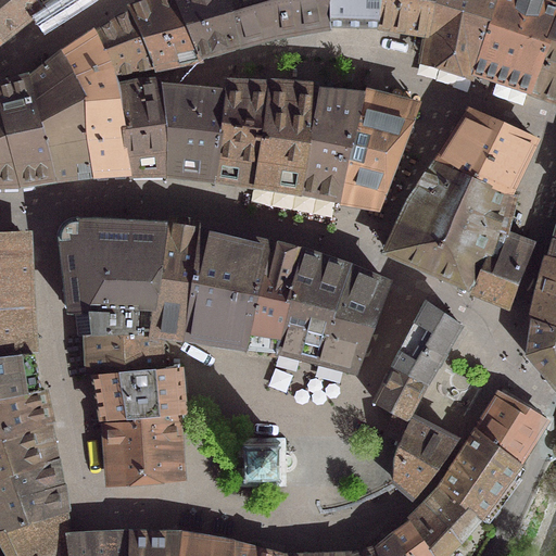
[(0,0),(0,38),(19,24),(40,7),(50,0),(0,0)]
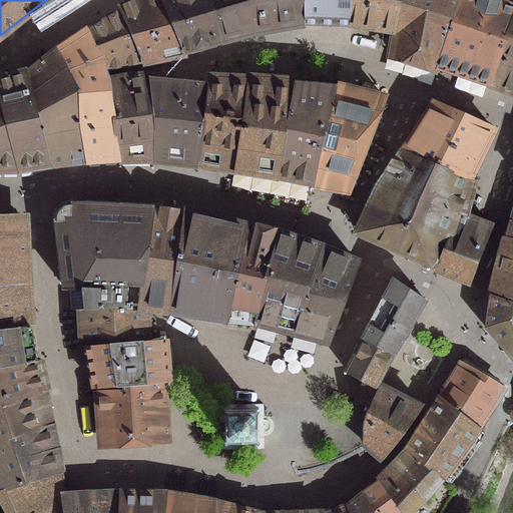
[(126,22),(124,23),(139,60),(170,54),(174,53),(182,52),(160,0),(152,0),(151,1),(149,1),(140,4),(122,10),(126,22)]
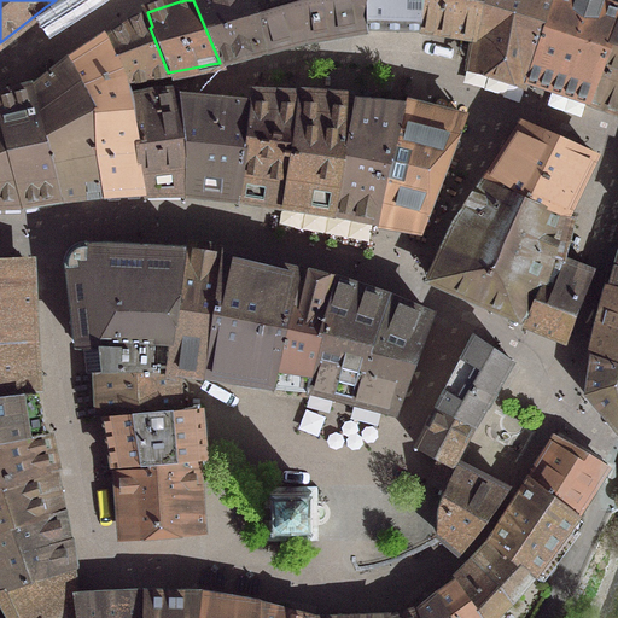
[(193,0),(220,63),(262,51),(250,0),(193,0)]
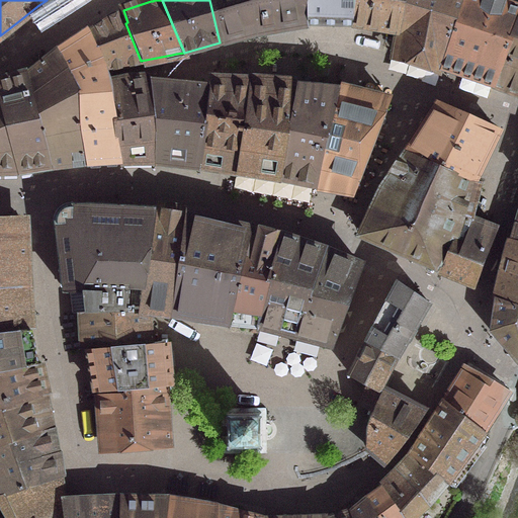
[(209,0),(220,42),(253,30),(300,24),(307,24),(306,0),(209,0)]
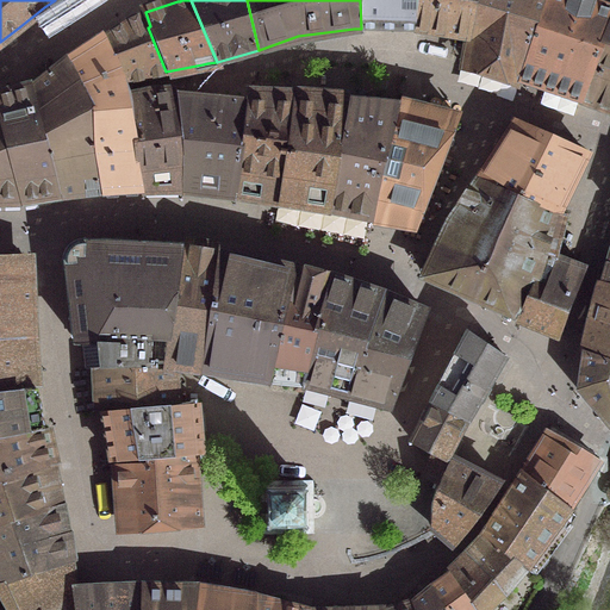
[(412,30),(415,0),(360,0),(361,29),(412,30)]
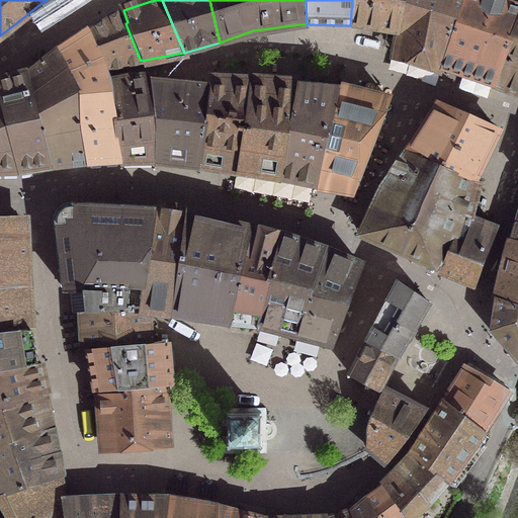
[(384,31),(397,33),(398,33),(404,0),(352,0),(350,25),(384,31)]
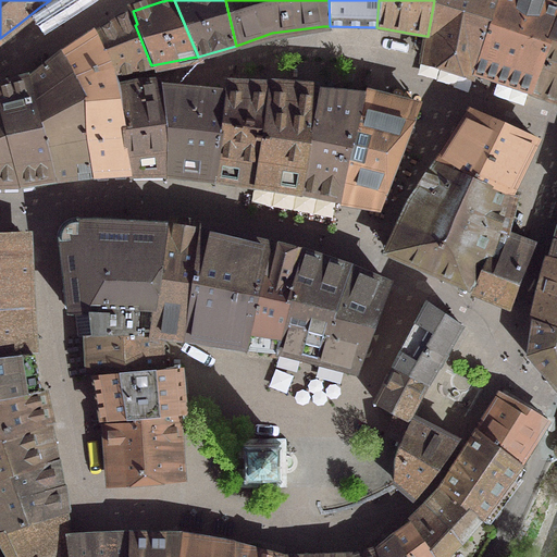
[(426,58),(472,72),(495,0),(434,0),(428,36),(426,36),(425,41),(420,58),(426,60),(426,58)]
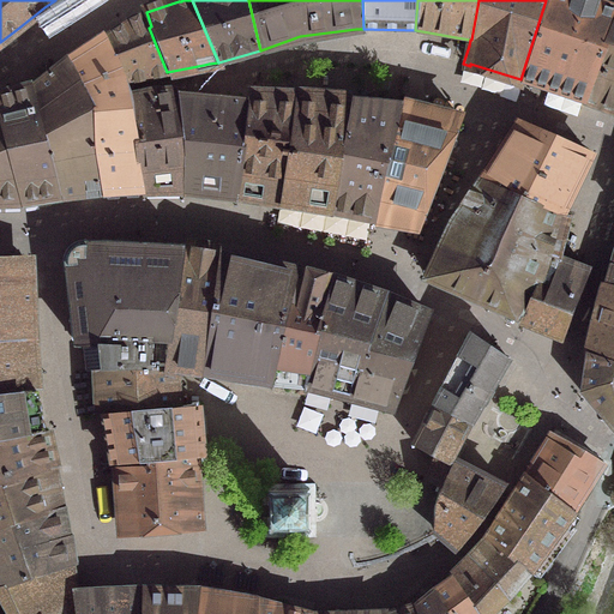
[(613,11),(587,1),(581,0),(546,0),(521,79),(583,101),(613,20),(613,11)]
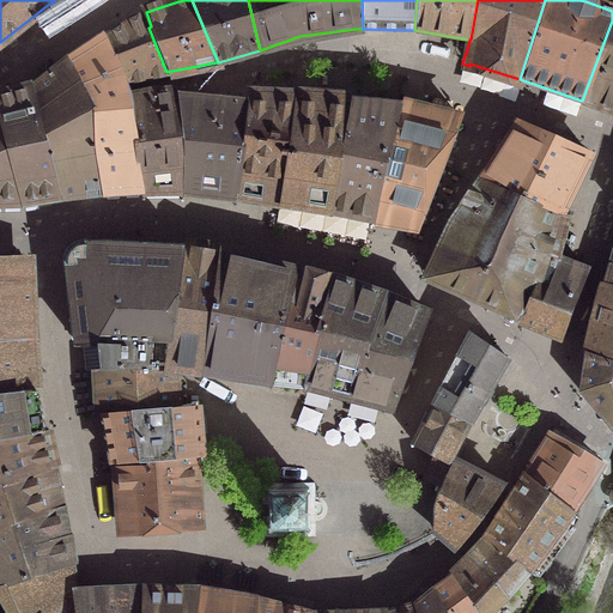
[(123,80),(167,72),(149,28),(151,26),(146,12),(129,20),(116,28),(103,37),(120,82),(123,80)]
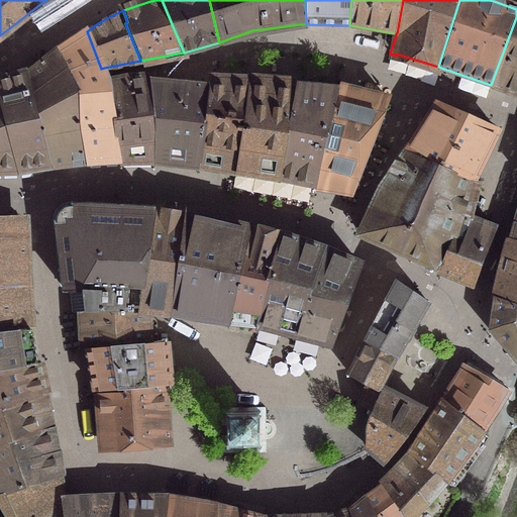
[(516,17),(491,85),(516,94),(516,17)]
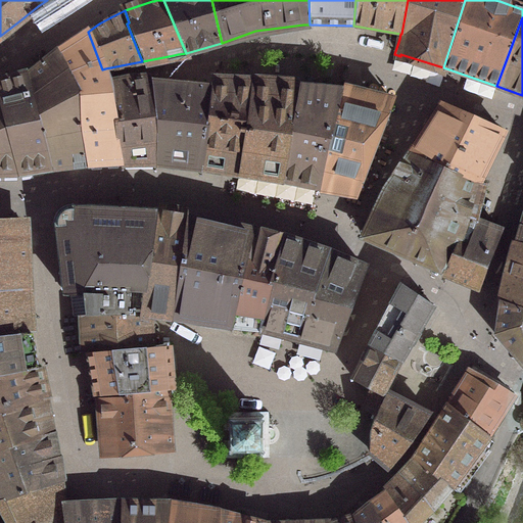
[(58,51),(72,93),(107,82),(109,82),(107,77),(105,68),(102,69),(88,32),(58,51)]
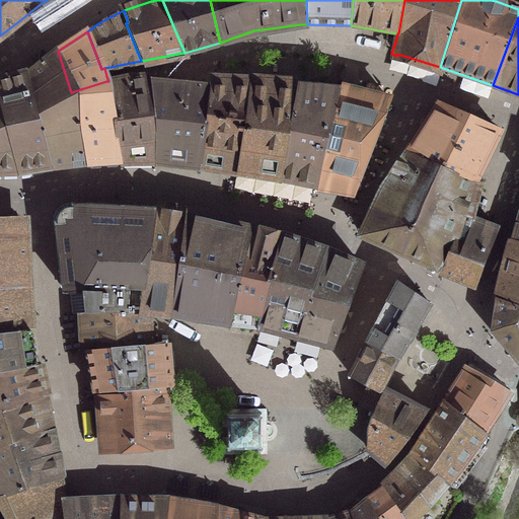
[(104,161),(118,160),(106,86),(107,85),(106,81),(71,92),(58,51),(50,56),(43,61),(38,66),(25,74),(48,166),(67,164),(78,163),(87,162),(104,161)]
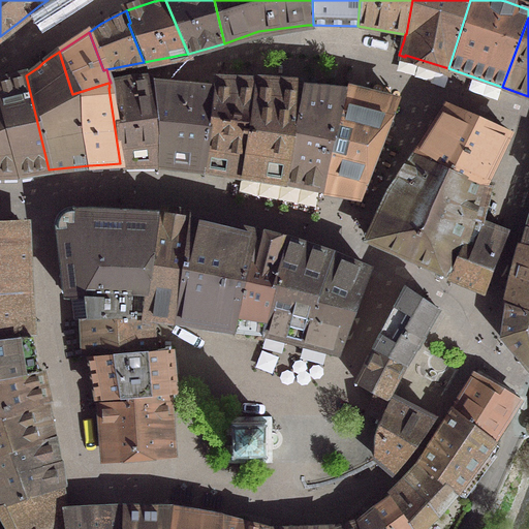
[(0,175),(17,175),(49,169),(26,75),(0,82),(0,175)]
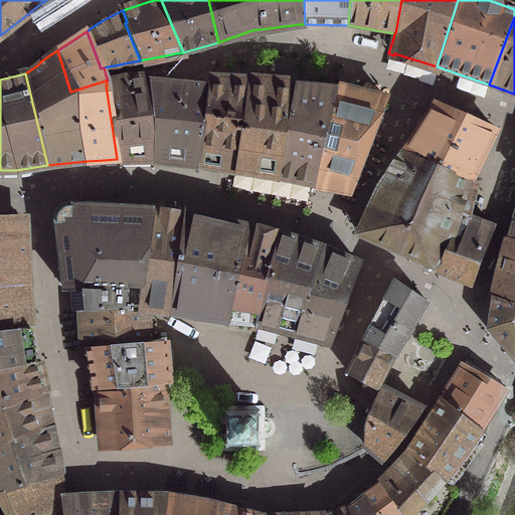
[(123,159),(155,159),(155,144),(155,134),(156,121),(154,110),(150,87),(147,78),(126,80),(116,82),(107,84),(106,86),(117,159),(123,159)]
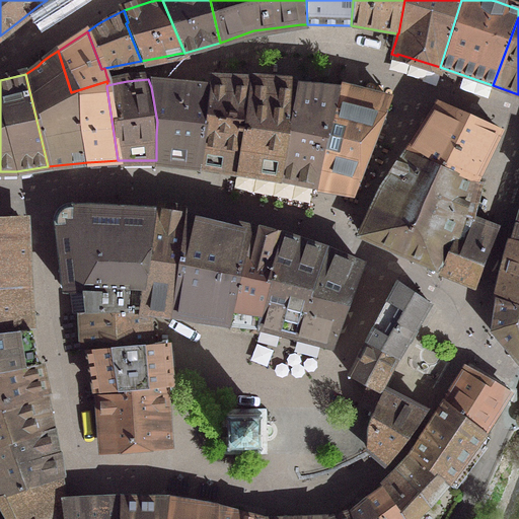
[(167,161),(198,165),(210,81),(208,81),(207,86),(171,82),(148,79),(151,87),(155,110),(157,122),(156,135),(156,145),(156,160),(167,161)]
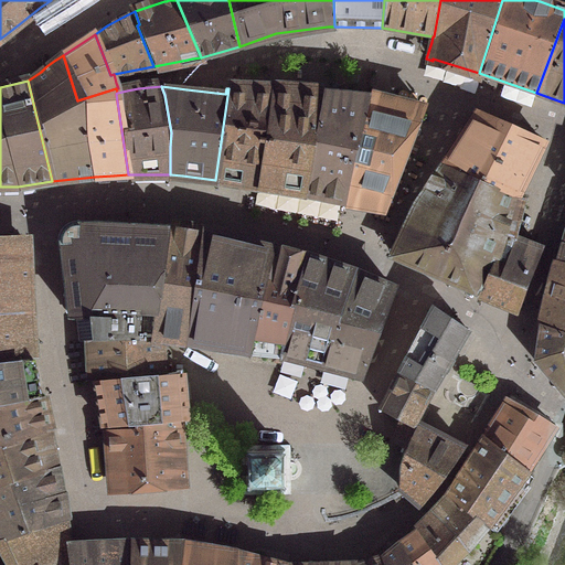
[(257,188),(305,194),(323,93),(228,88),(215,180),(257,188)]
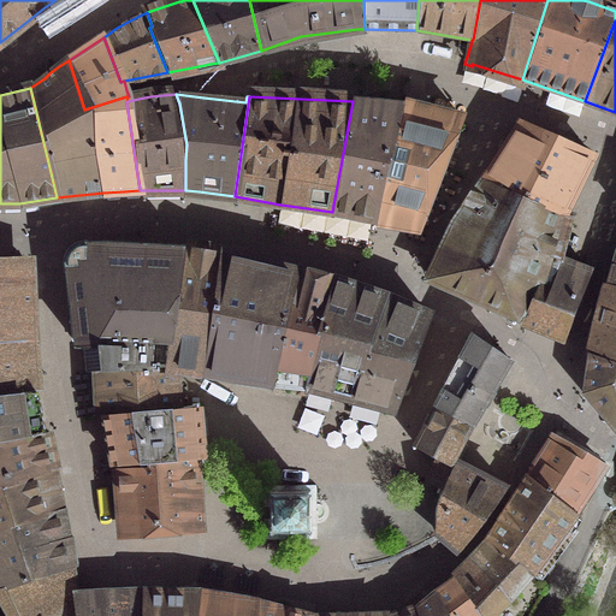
[(332,212),(372,220),(402,107),(353,101),(332,212)]
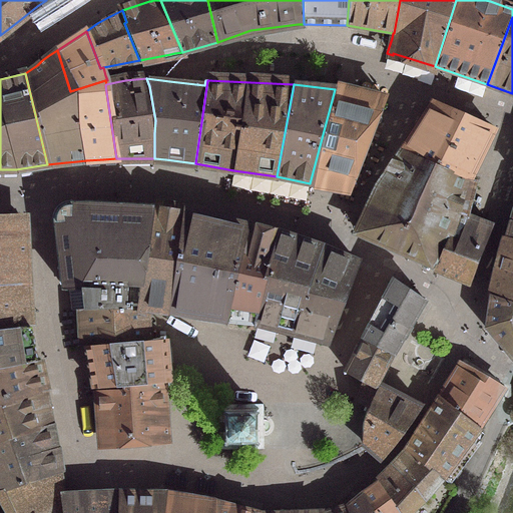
[(384,99),(335,89),(310,183),(330,186),(348,189),(384,99)]
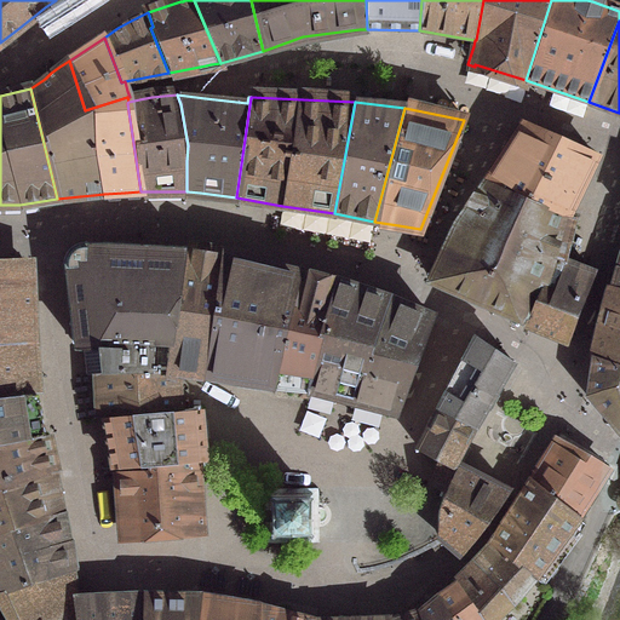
[(529,126),(523,124),(520,130),(521,131),(495,170),(482,183),(564,217),(568,207),(591,160),(593,161),(596,154),(589,151),(587,154),(529,127),(529,126)]
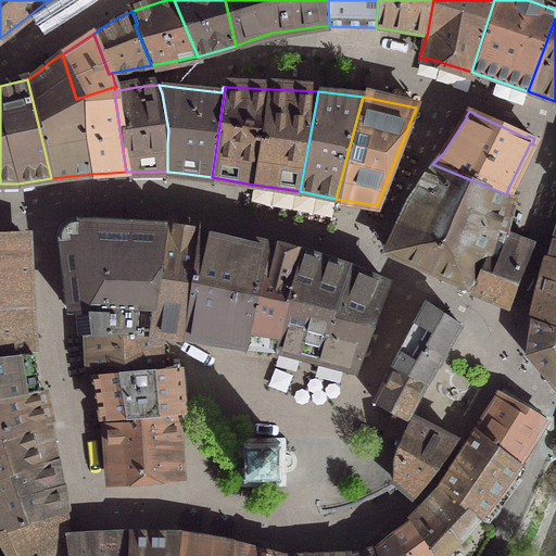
[(404,206),(491,244),(502,249),(509,231),(519,197),(506,194),(432,164),(404,206)]
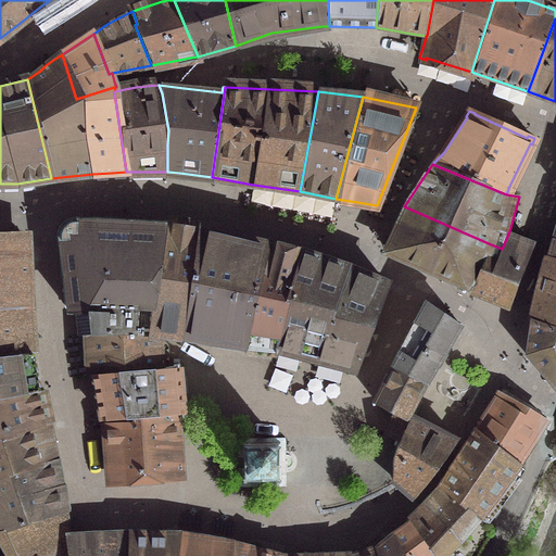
[(383,252),(469,293),(491,244),(404,206),(383,252)]
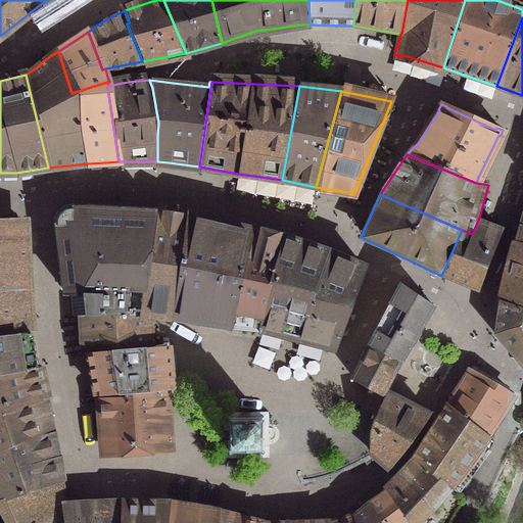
[(55,226),(54,226),(61,291),(63,293),(65,295),(81,295),(84,316),(86,316),(139,315),(157,208),(89,207),(69,207),(69,208),(66,209),(65,212),(58,222),(56,223),(55,226)]
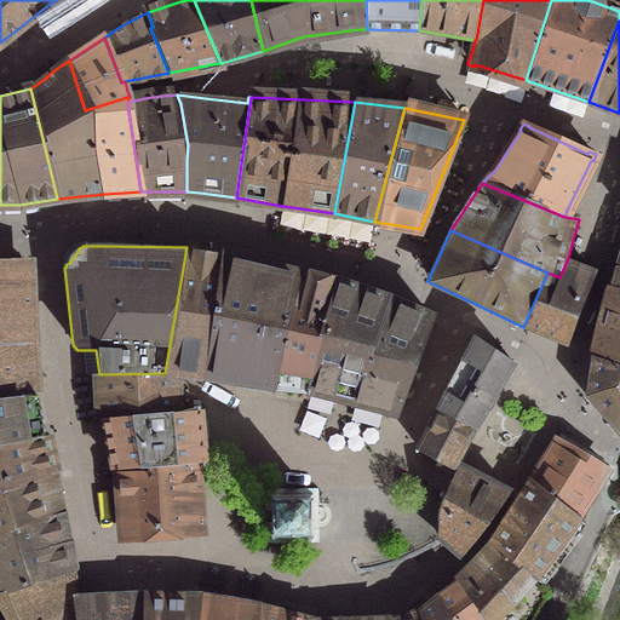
[(273,390),(302,268),(241,254),(217,251),(187,247),(165,373),(165,377),(166,377),(174,377),(174,372),(273,390)]
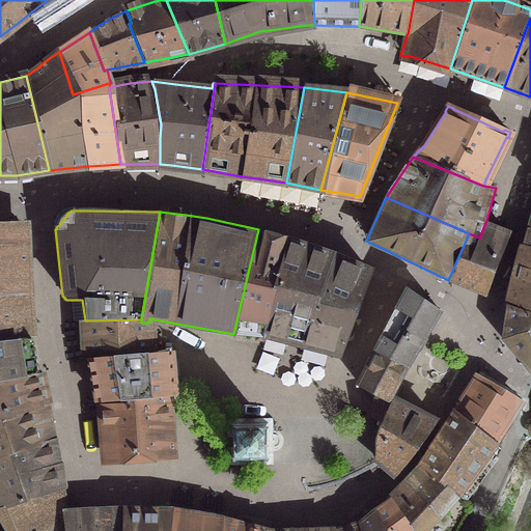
[(0,296),(33,296),(32,220),(10,220),(0,220),(0,296)]
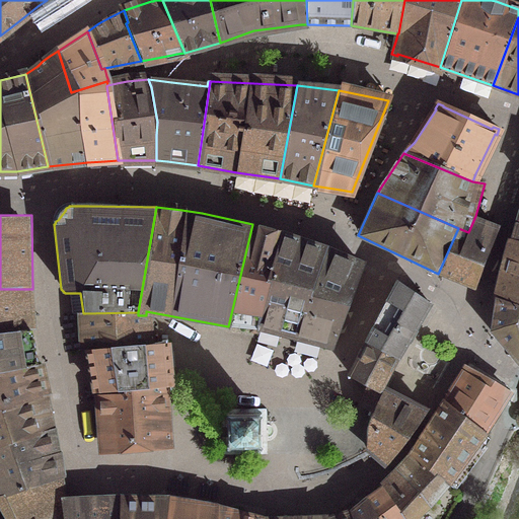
[(468,232),(458,228),(438,274),(474,289),(502,227),(475,216),(468,232)]
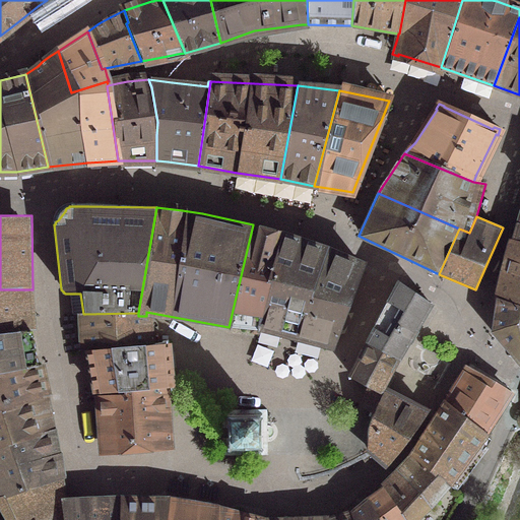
[(256,326),(279,238),(259,233),(253,224),(229,327),(256,326)]
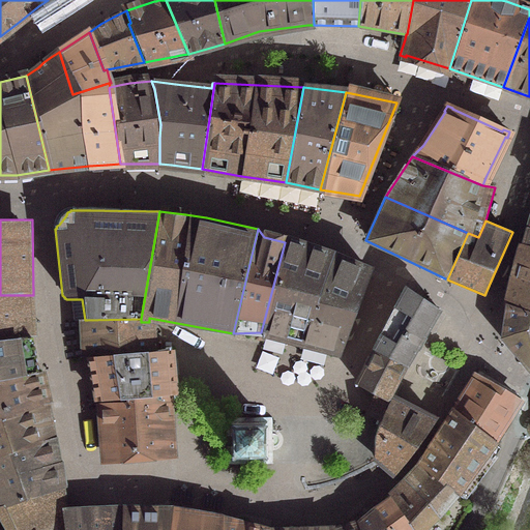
[(369,273),(331,257),(285,242),(261,332),(262,332),(340,352),(369,273)]
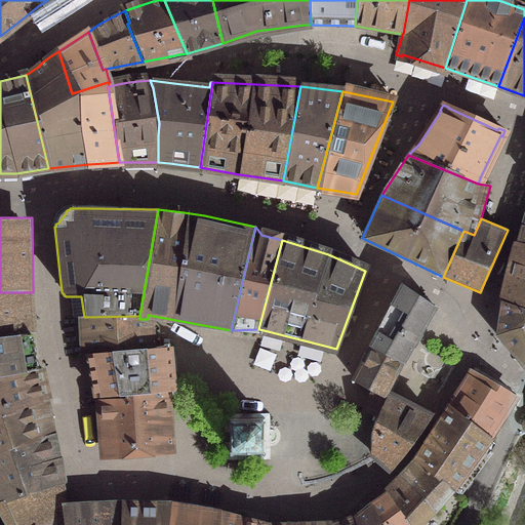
[(524,311),(524,245),(519,244),(511,273),(503,304),(524,311)]
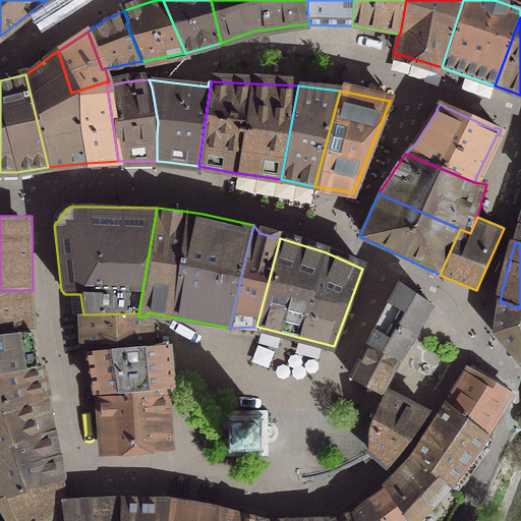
[(395,290),(385,311),(367,345),(396,361),(428,304),(403,286),(400,283),(395,290)]
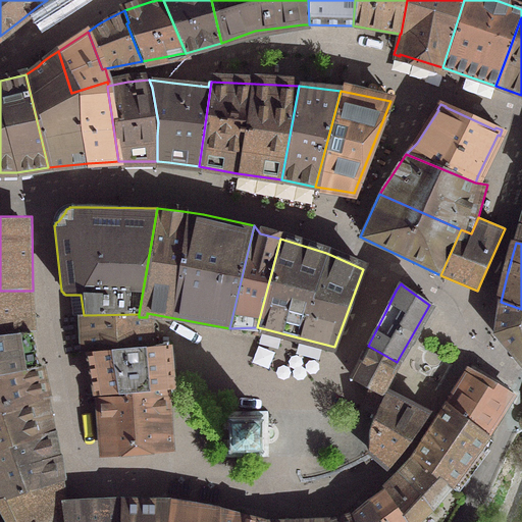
[(0,334),(21,332),(38,331),(35,308),(33,291),(0,291),(0,334)]
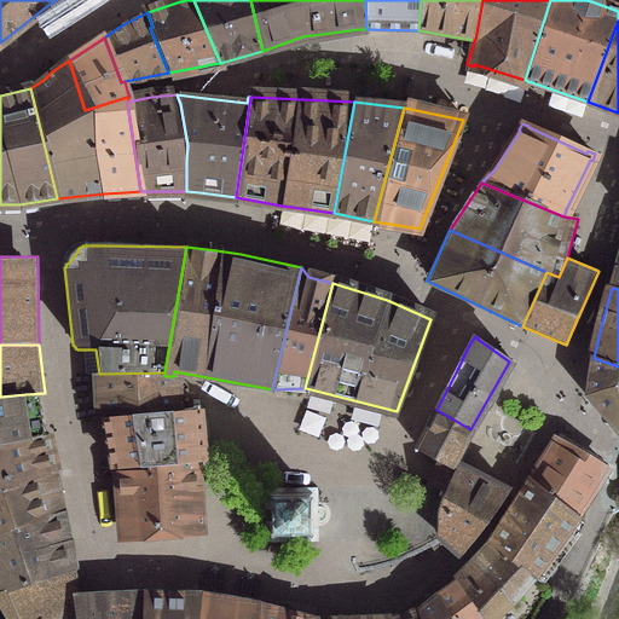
[(618,366),(594,358),(588,394),(618,429),(618,366)]
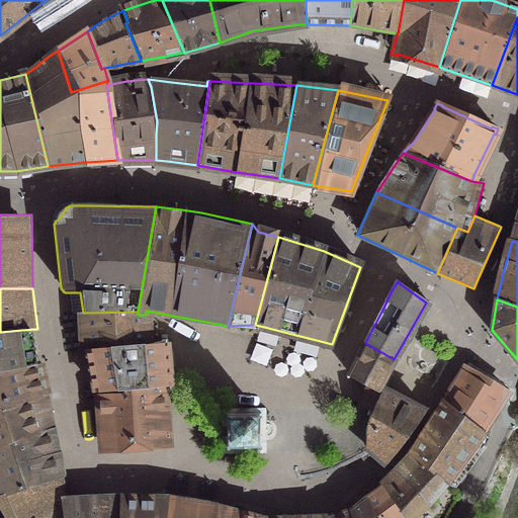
[(146,315),(139,315),(138,315),(138,312),(85,313),(87,349),(140,345),(140,344),(147,343),(147,339),(147,319),(147,315),(146,315)]
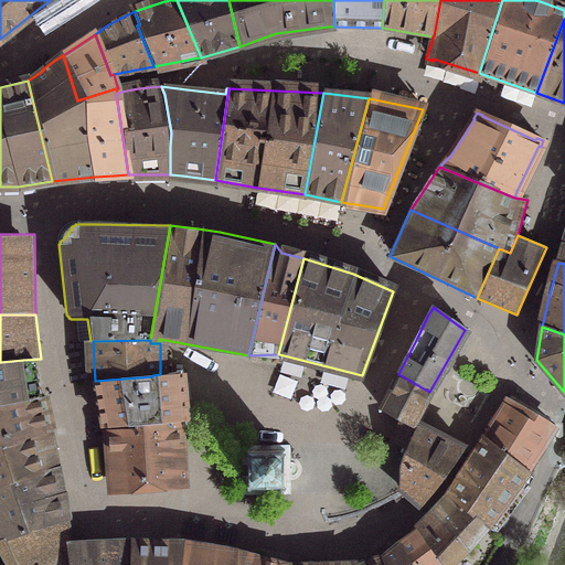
[(0,404),(30,398),(25,375),(23,360),(0,362),(0,404)]
